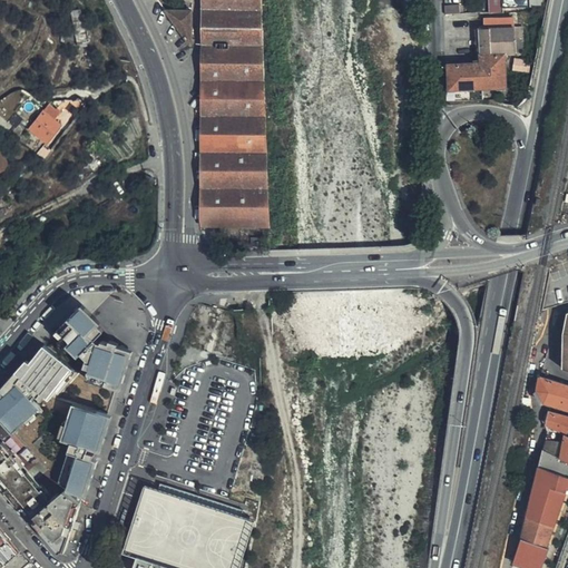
[(153,0),(189,48),(191,48),(189,13),(169,12),(170,9),(163,0),(153,0)]
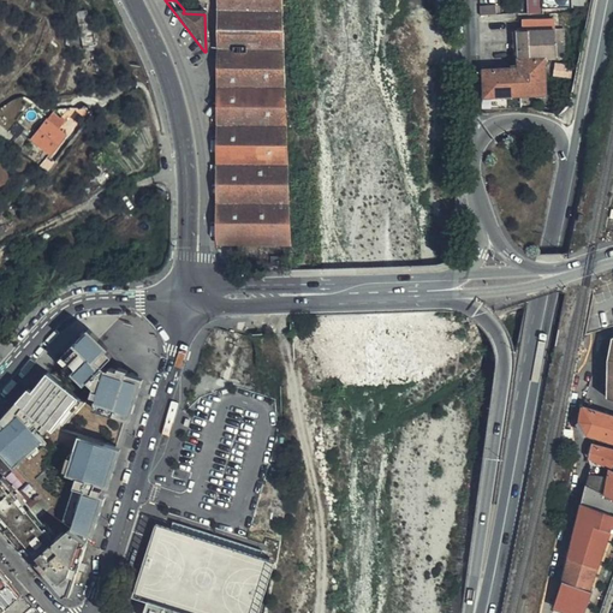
[(214,0),(215,52),(280,51),(278,0),(214,0)]
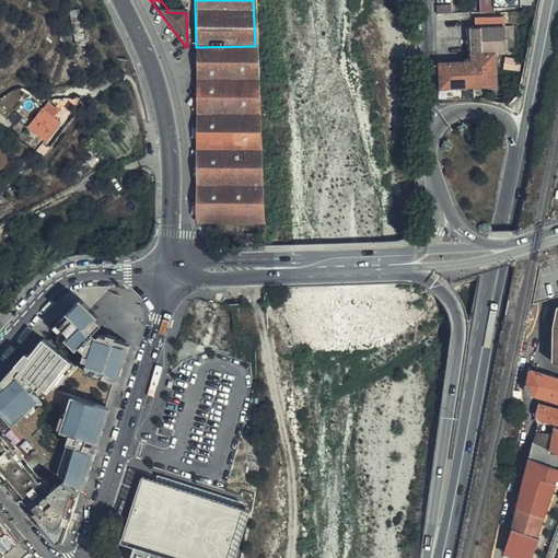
[(478,15),(491,14),(491,10),(531,8),(532,0),(477,0),(478,15)]
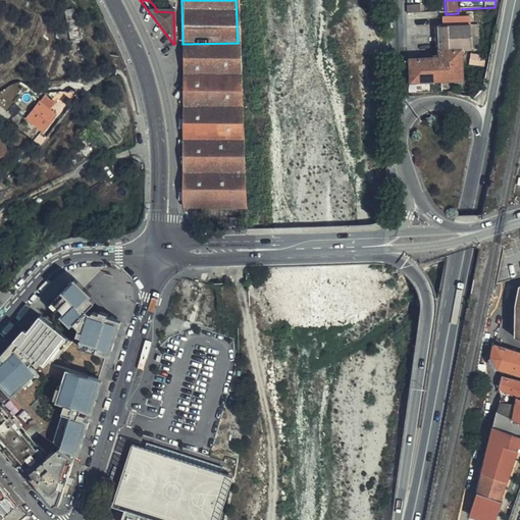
[(405,15),(418,14),(422,14),(422,7),(418,7),(418,6),(405,7),(405,15)]
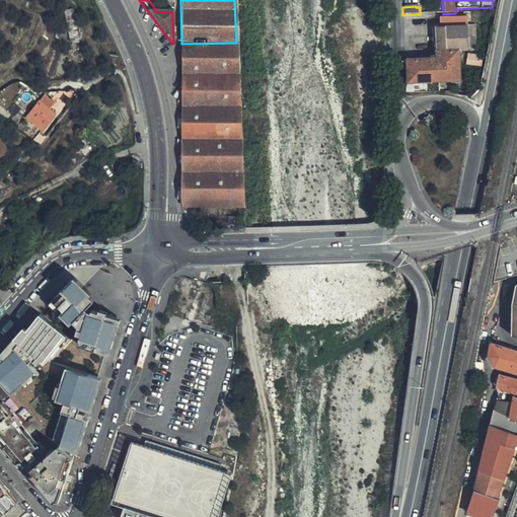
[(403,68),(404,93),(437,91),(437,83),(458,82),(457,52),(466,52),(465,18),(438,19),(439,27),(434,28),(435,51),(436,59),(404,61),(405,68),(403,68)]
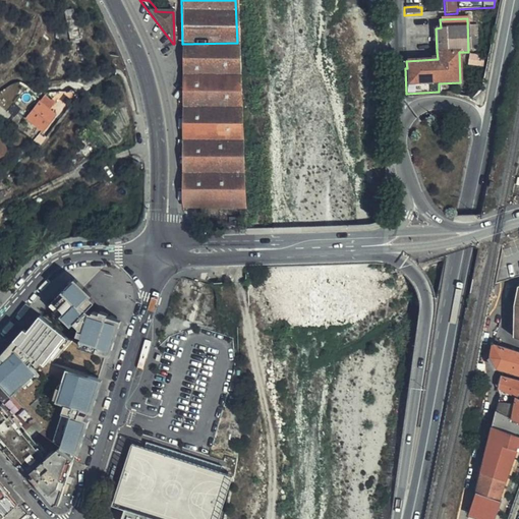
[(181,209),(243,209),(237,43),(182,44),(182,56),(181,209)]
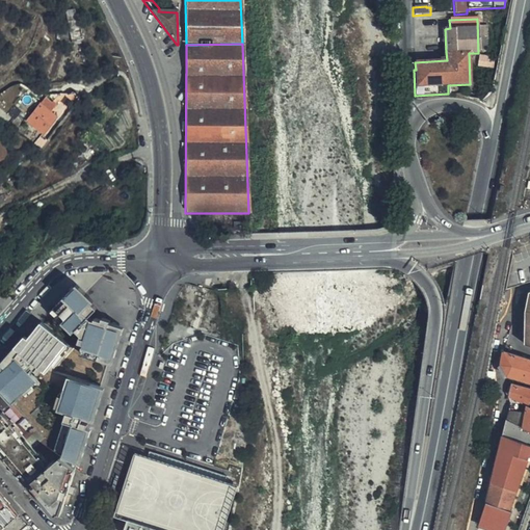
[(479,68),(492,70),(493,59),(477,57),(475,71),(478,72),(479,68)]
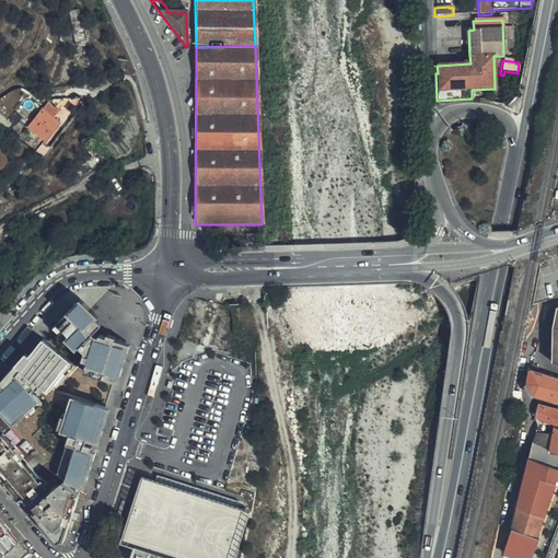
[(46,139),(59,125),(38,108),(26,123),(46,139)]
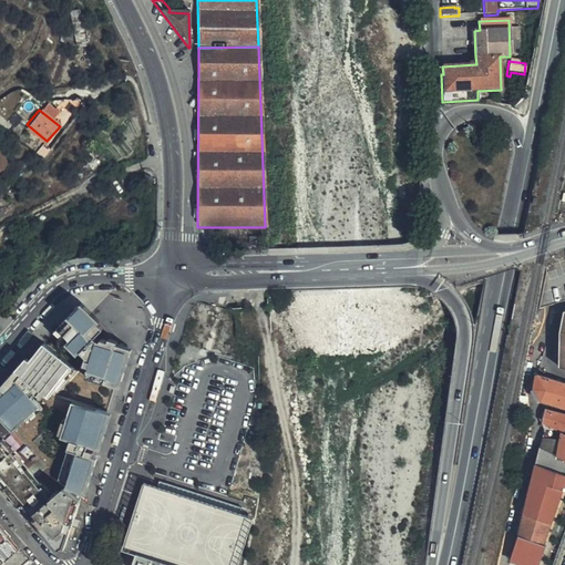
[(69,165),(79,177),(100,163),(90,151),(69,165)]
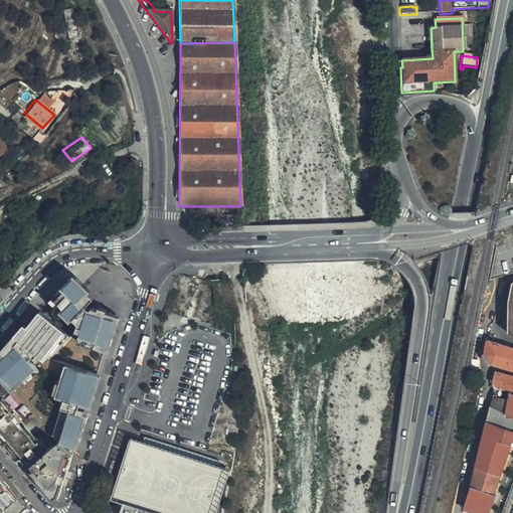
[(76,278),(74,281),(84,290),(88,288),(76,278)]
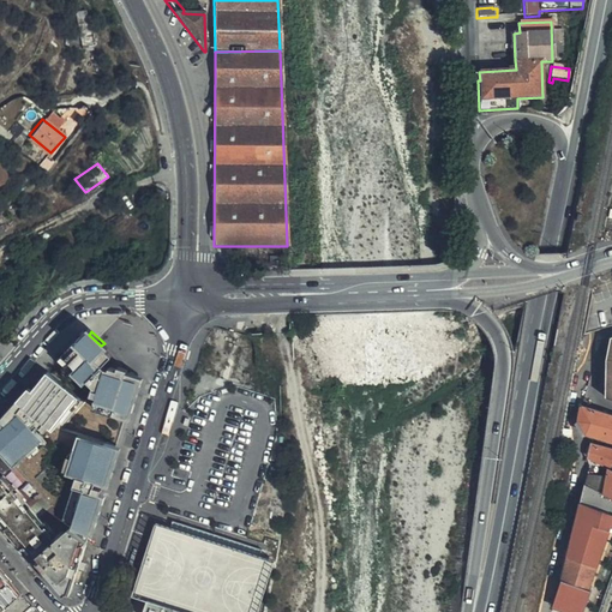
[(101,346),(89,335),(78,346),(73,352),(70,348),(57,363),(82,387),(111,357),(102,349),(103,348),(101,346)]
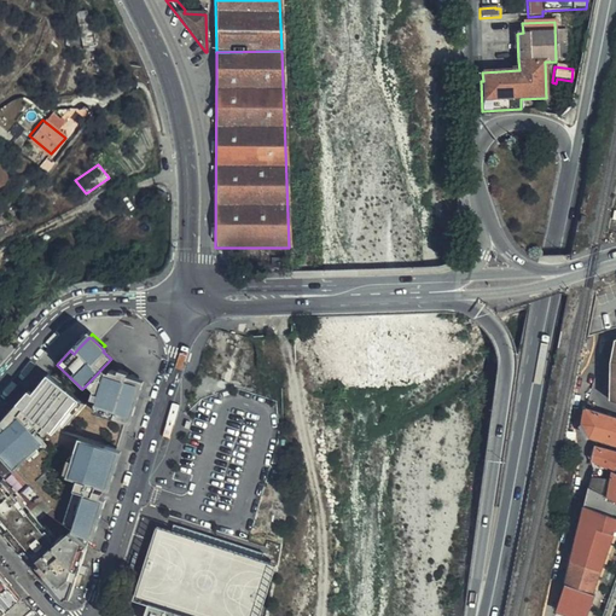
[(74,354),(79,348),(73,343),(54,362),(57,365),(70,350),(74,354)]
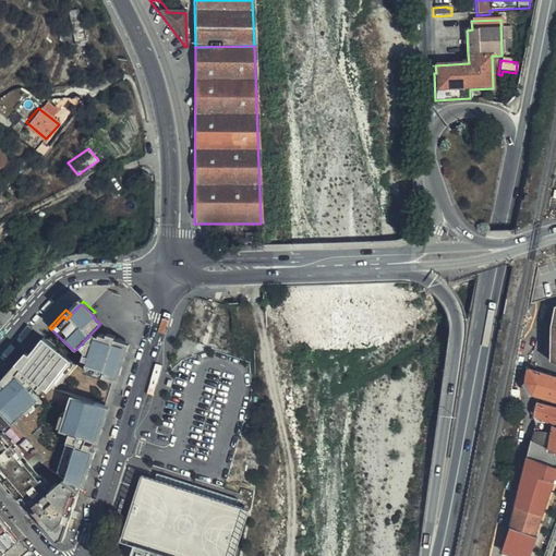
[(125,345),(96,335),(82,370),(91,372),(89,376),(113,383),(117,371),(118,372),(122,359),(121,359),(125,345)]
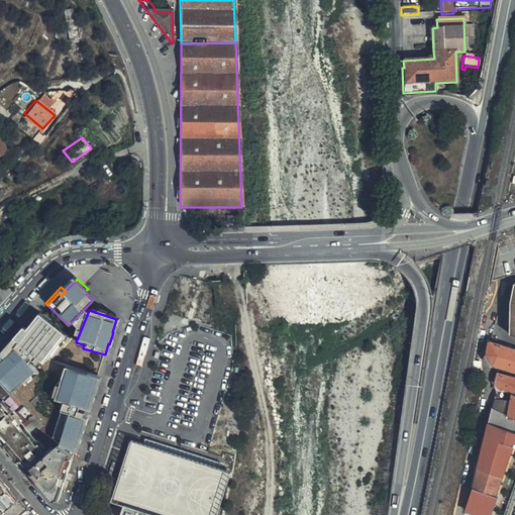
[(40,314),(37,312),(13,338),(18,341),(40,314)]
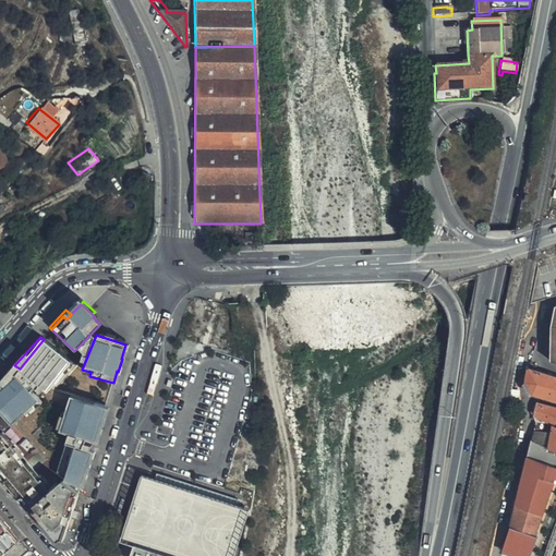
[(72,362),(44,339),(20,369),(48,391),(55,383),(59,379),(57,377),(72,362)]
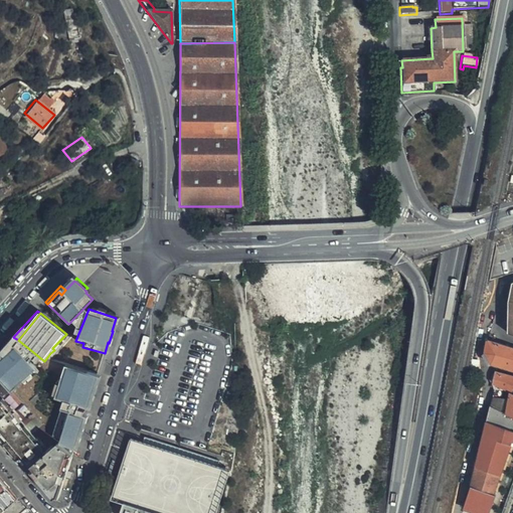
[(120,320),(116,318),(112,331),(113,331),(109,343),(108,342),(105,353),(109,354),(120,320)]
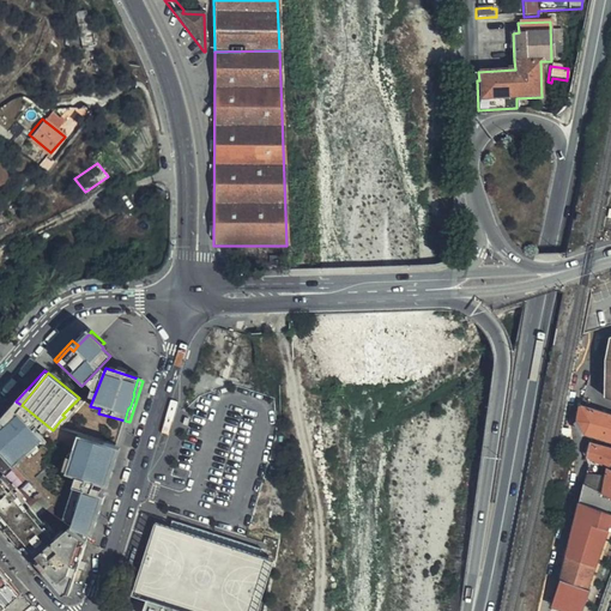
[(82,400),(79,398),(62,415),(65,417),(60,421),(64,423),(82,400)]
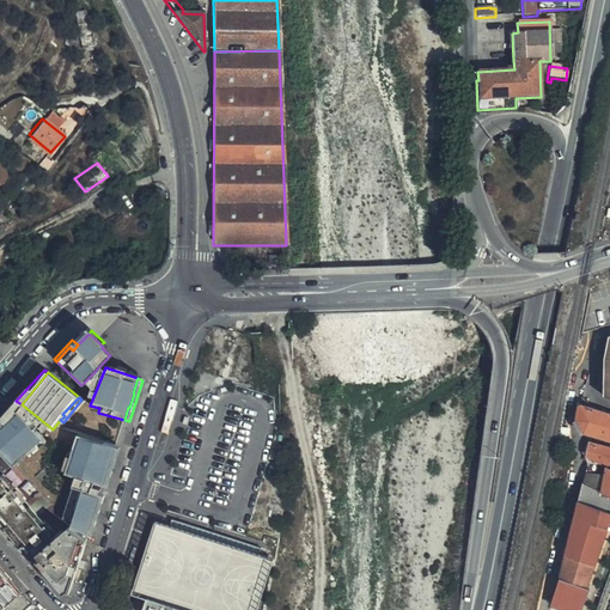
[(609,416),(578,406),(574,422),(583,435),(587,435),(591,437),(609,441),(609,416)]
